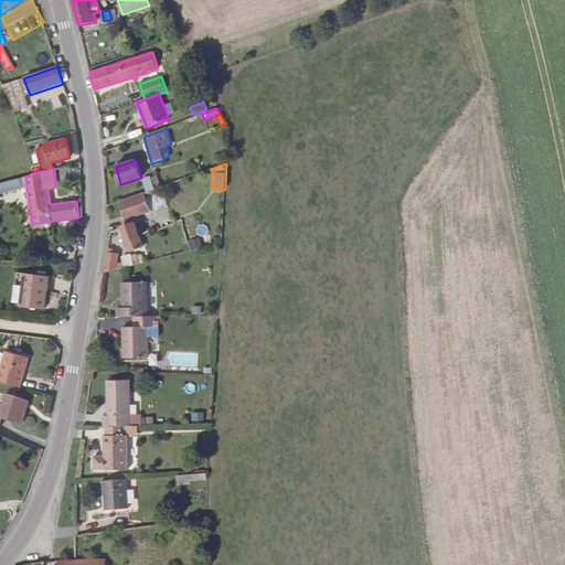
[(0,193),(27,187),(25,177),(0,183),(0,193)]
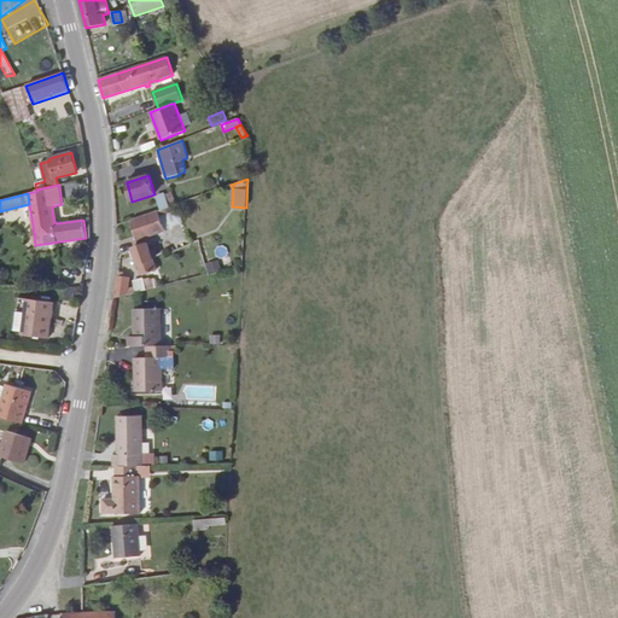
[(172,193),(165,196),(169,207),(170,207),(175,205),(172,193)]
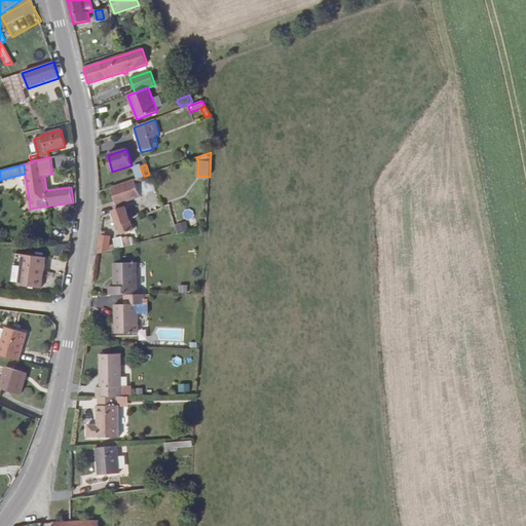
[(138,179),(144,176),(141,166),(140,165),(134,167),(138,179)]
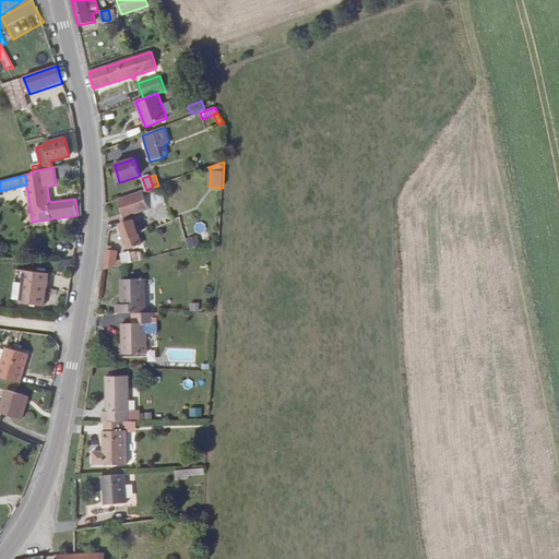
[(150,209),(149,206),(165,201),(162,191),(156,193),(154,187),(153,187),(146,190),(119,200),(123,217),(150,209)]
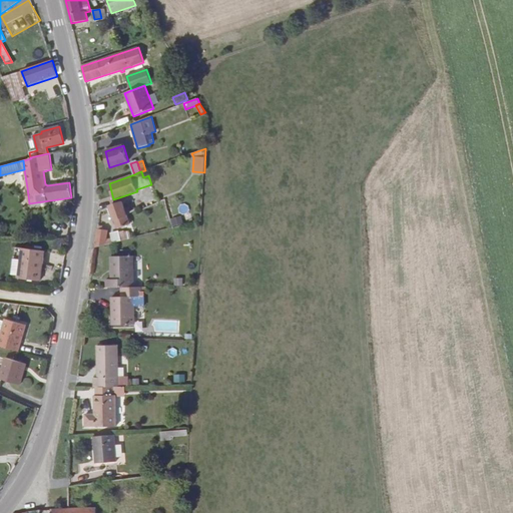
[(126,215),(130,213),(129,207),(124,209),(122,202),(110,206),(110,207),(113,214),(117,228),(130,224),(126,215)]
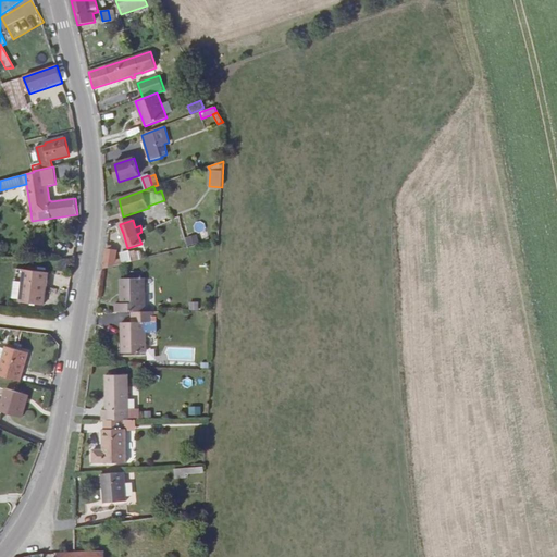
[(198,243),(197,235),(187,238),(189,246),(198,243)]
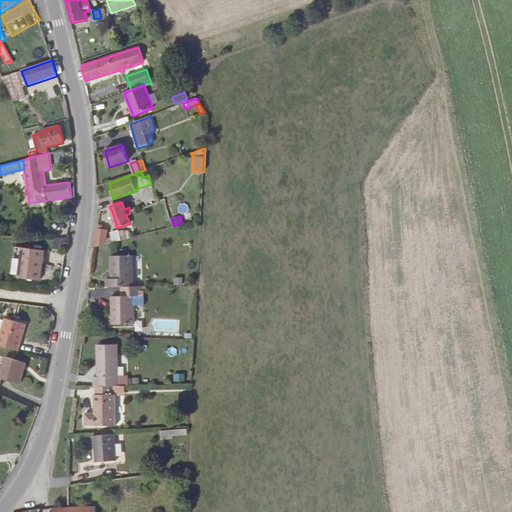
[(94,247),(104,245),(106,242),(107,239),(108,230),(102,229),(102,226),(98,225),(94,247)]
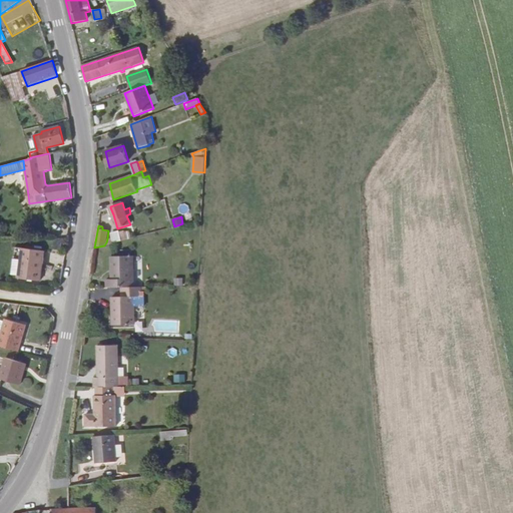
[(121,241),(119,231),(110,234),(111,238),(107,239),(106,242),(104,245),(121,241)]
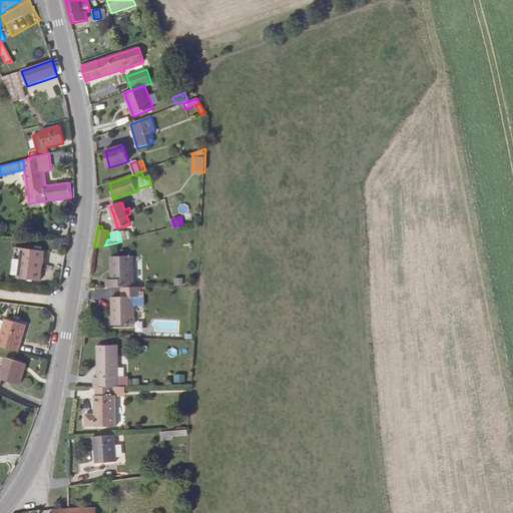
[(41,281),(44,250),(22,248),(21,260),(13,259),(11,275),(19,276),(19,278),(41,281)]
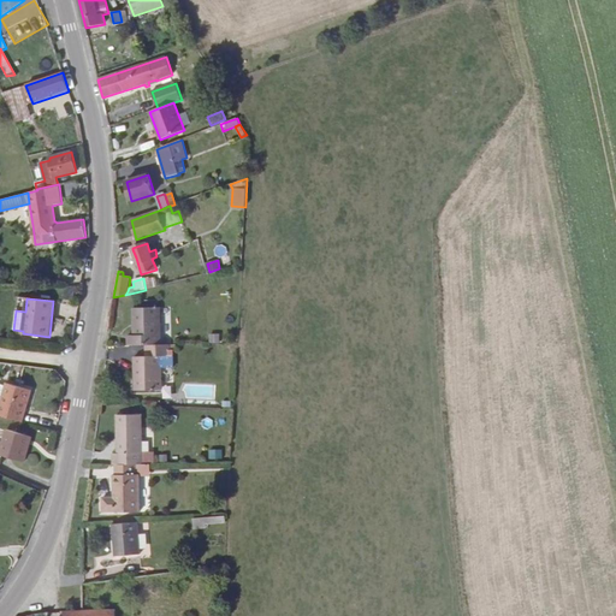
[(146,345),(160,345),(160,307),(134,308),(134,336),(129,336),(129,345),(146,345)]
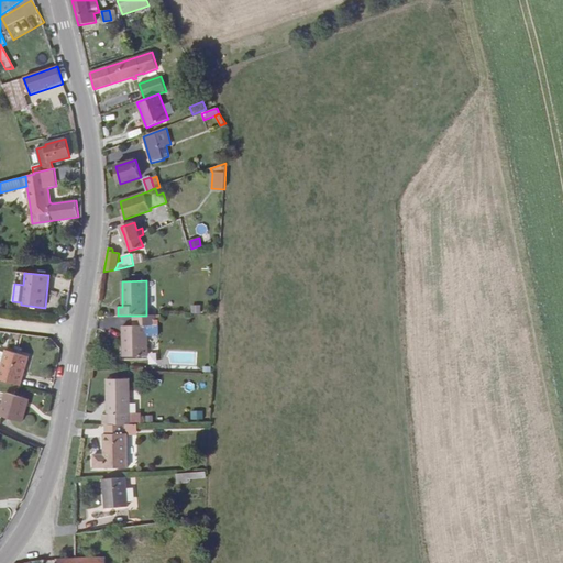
[(147,356),(147,326),(155,326),(155,320),(155,315),(146,316),(133,316),(134,326),(123,326),(123,357),(130,357),(141,356),(147,356)]
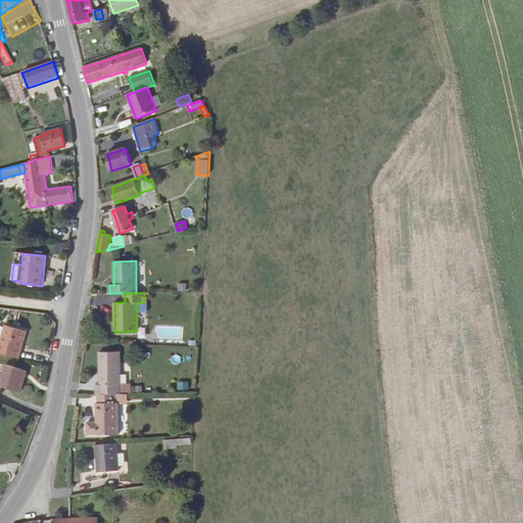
[(0,352),(18,359),(27,332),(6,326),(5,328),(1,341),(0,344),(0,352)]
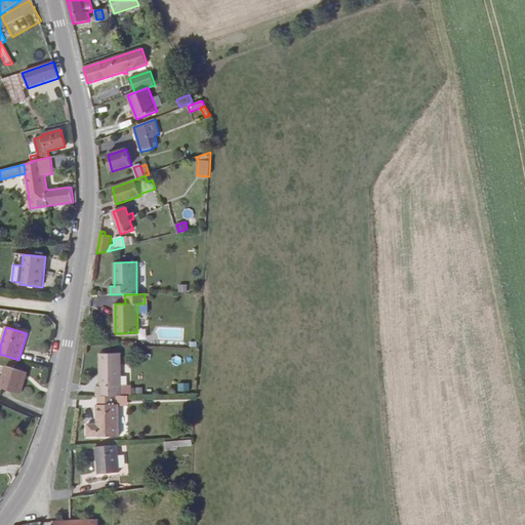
[(121,386),(120,353),(99,354),(99,370),(102,370),(102,387),(96,387),(96,396),(98,396),(116,396),(121,396),(121,386)]
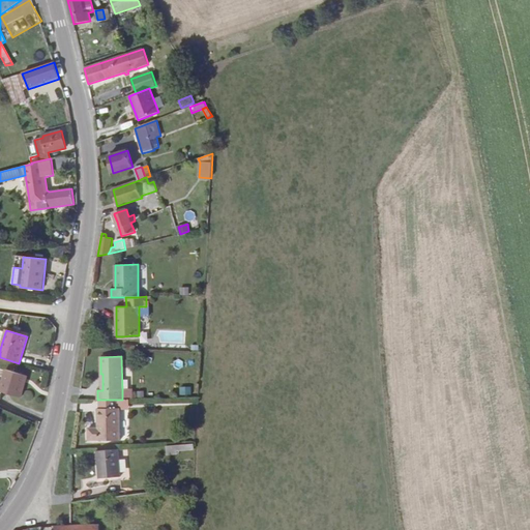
[(27,376),(6,370),(0,388),(0,390),(21,398),(27,376)]
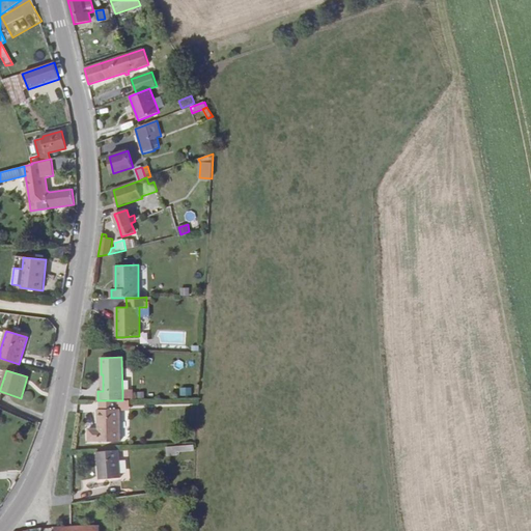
[(132,389),(122,390),(122,400),(130,400),(133,400),(132,389)]
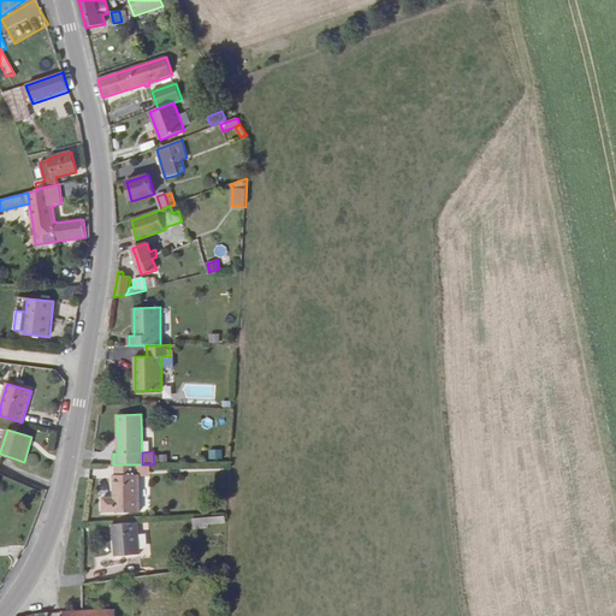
[(140,475),(137,475),(136,465),(116,465),(116,475),(113,475),(114,498),(102,498),(104,511),(114,511),(114,513),(140,513),(140,475)]
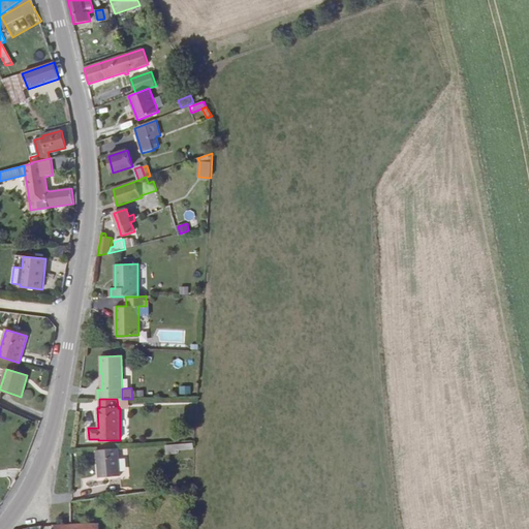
[(129,408),(129,399),(122,399),(117,399),(118,408),(120,408),(129,408)]
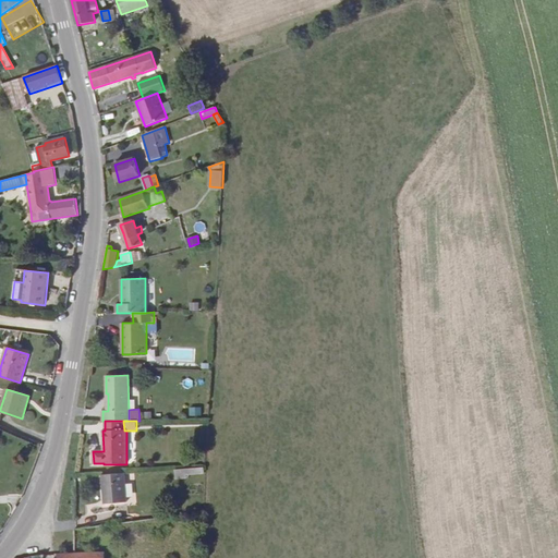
[(105,505),(126,502),(124,473),(102,475),(105,505)]
